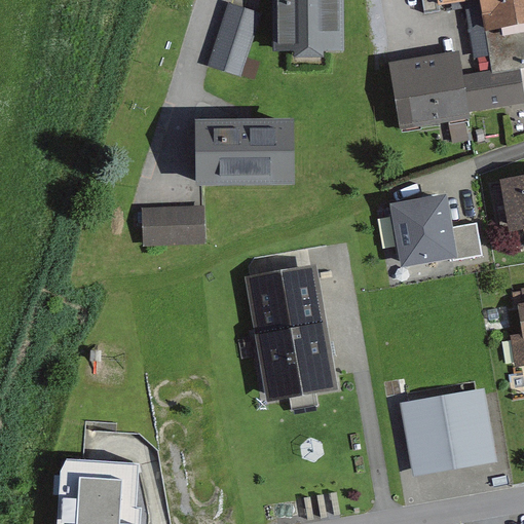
[(275,0),(275,50),(305,50),(305,59),(333,59),(333,49),(347,49),(347,0),(275,0)]
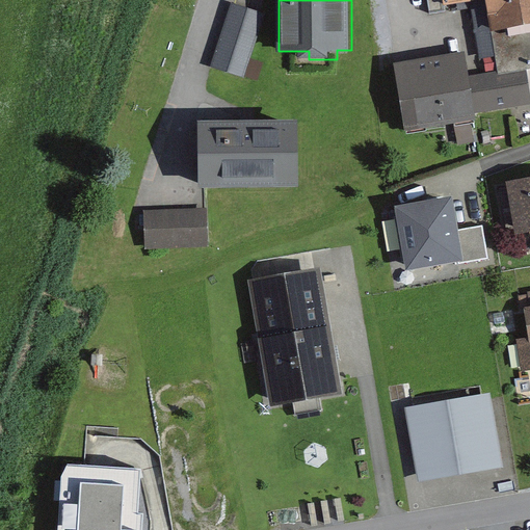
[(432,0),(436,17),(496,6),(506,71),(529,67),(529,0),(432,0)]
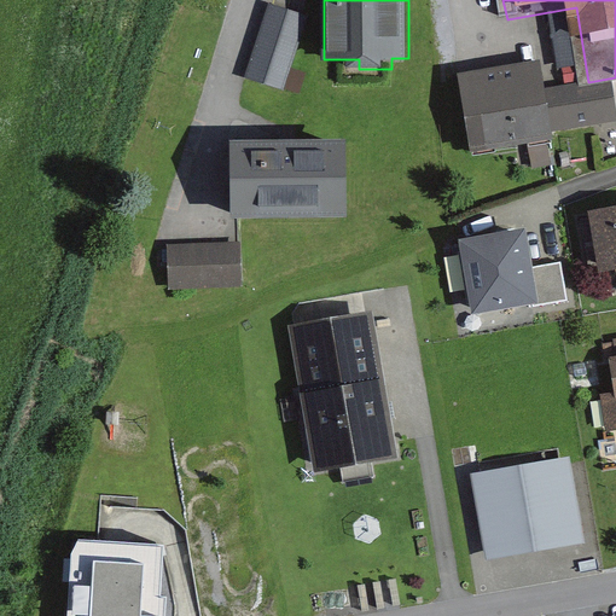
[(313,17),(274,4),(250,81),(289,93),(313,17)]
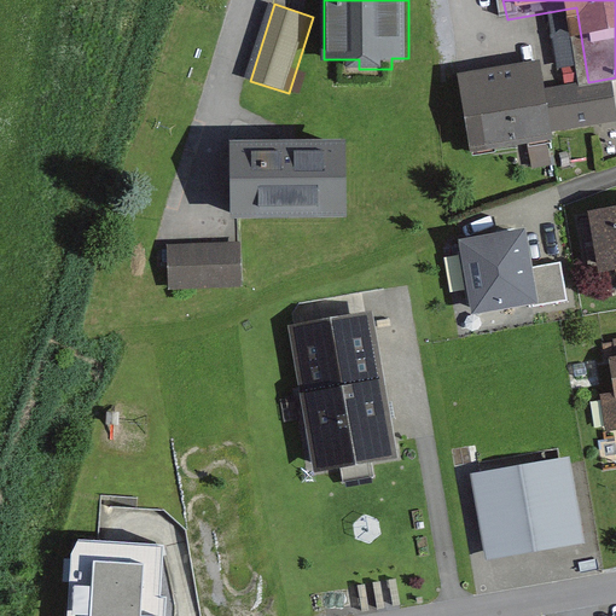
[(558,86),(553,57),(465,71),(477,152),(563,139),(562,129),(615,121),(615,88),(585,93),(583,82),(558,86)]
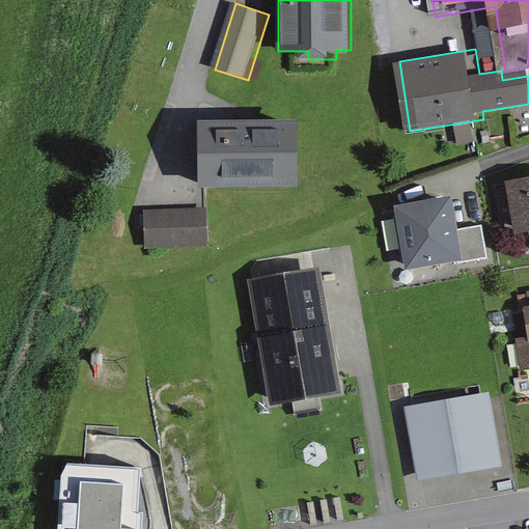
[(300,122),(195,126),(197,188),(302,185),(300,122)]
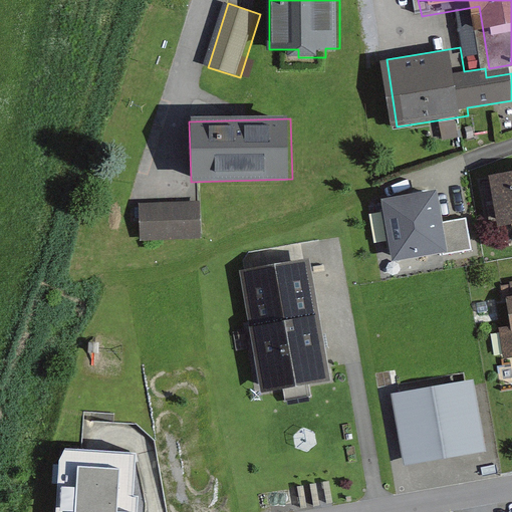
[(511,171),(481,176),(489,228),(511,224),(511,171)]
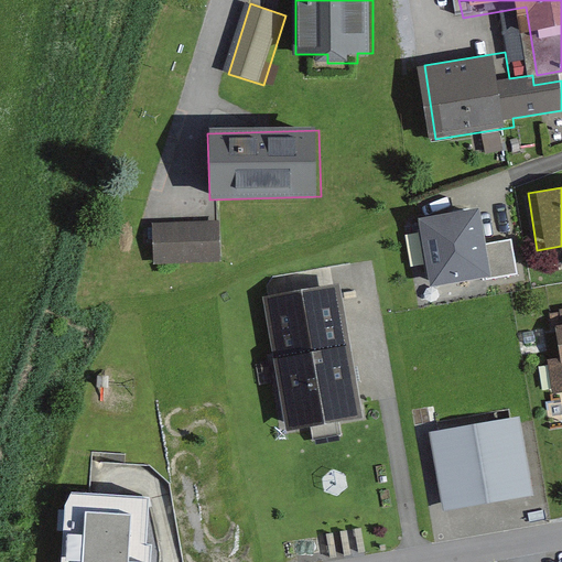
[(478,207),(419,218),(432,288),(514,272),(508,239),(485,242),(478,207)]
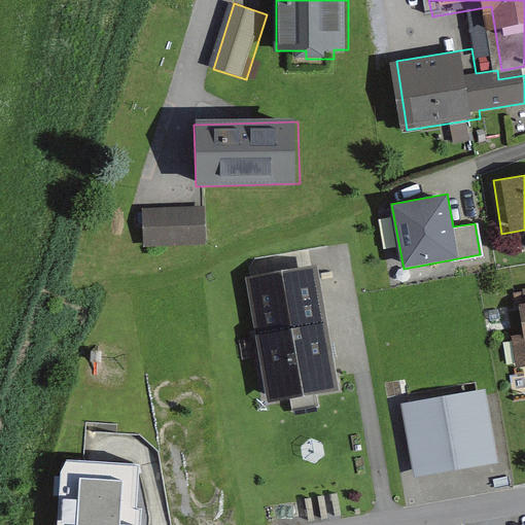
[(210,204),(148,205),(149,245),(211,243),(210,204)]
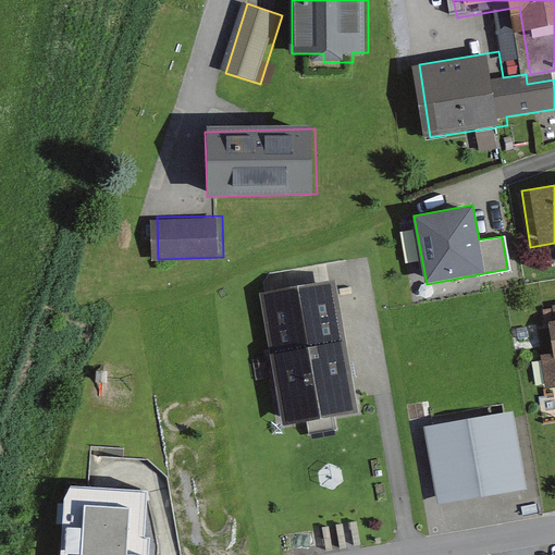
[(345,269),(260,284),(286,433),(371,418),(345,269)]
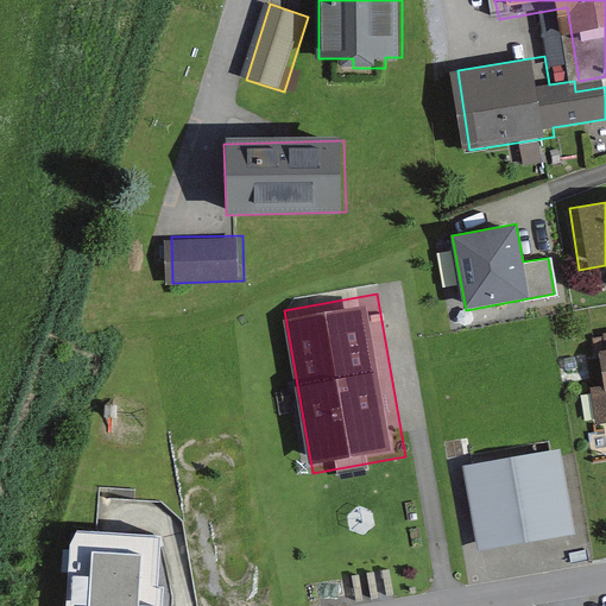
[(559,447),(461,465),(477,551),(575,534),(559,447)]
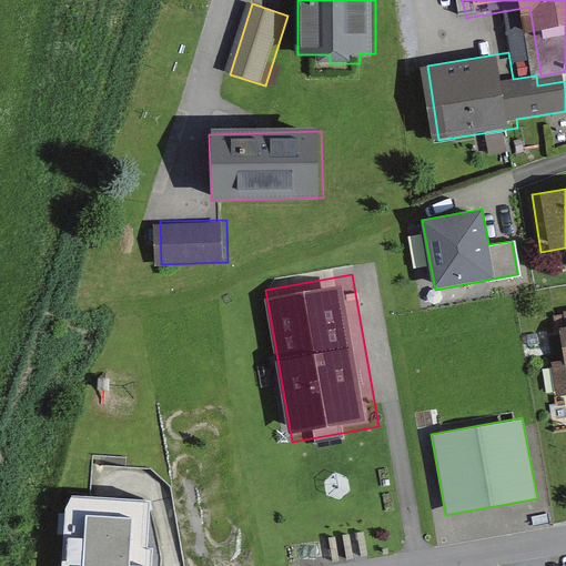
[(144,565),(150,499),(67,494),(61,565),(144,565)]
